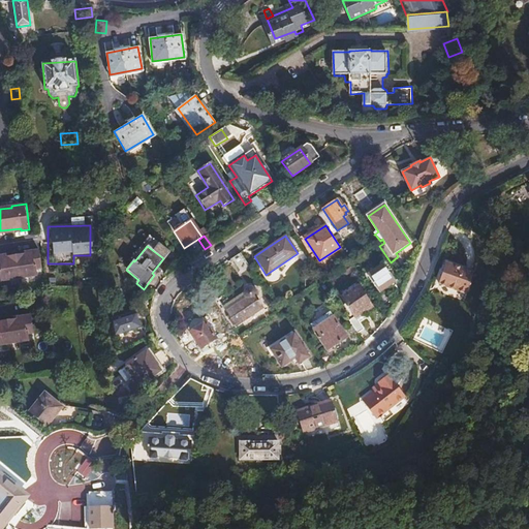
[(0,279),(9,279),(9,277),(27,275),(27,277),(42,275),(39,250),(31,251),(32,252),(0,255),(0,279)]
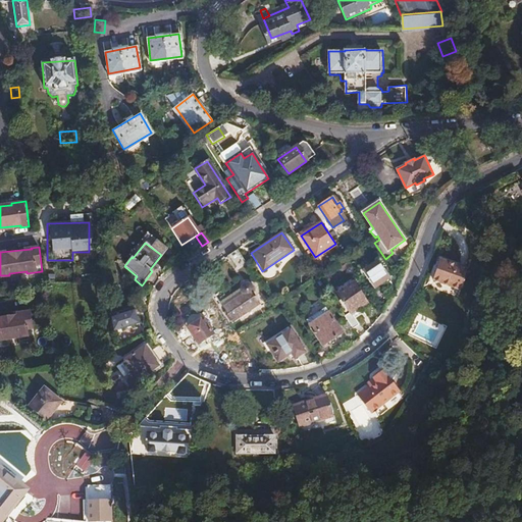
[(236,249),(226,255),(237,271),(247,264),(236,249)]
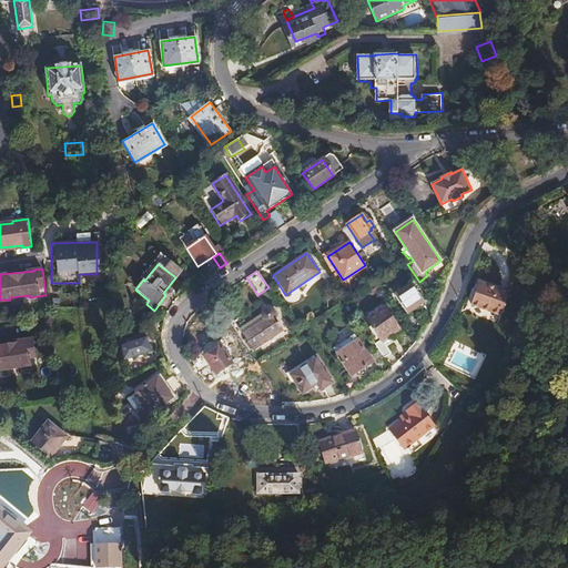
[(381,290),(376,283),(367,288),(372,295),(381,290)]
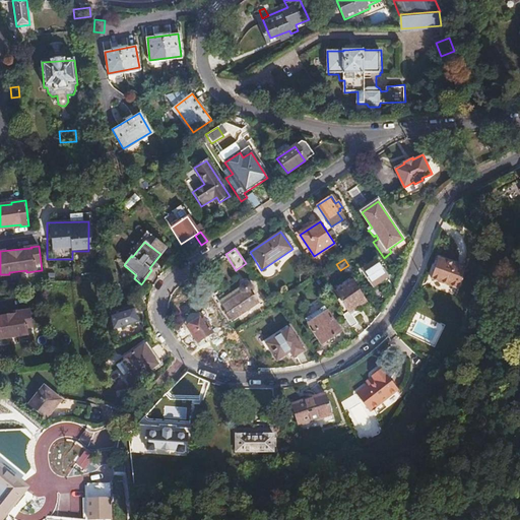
[(430,281),(458,290),(464,269),(438,260),(430,281)]
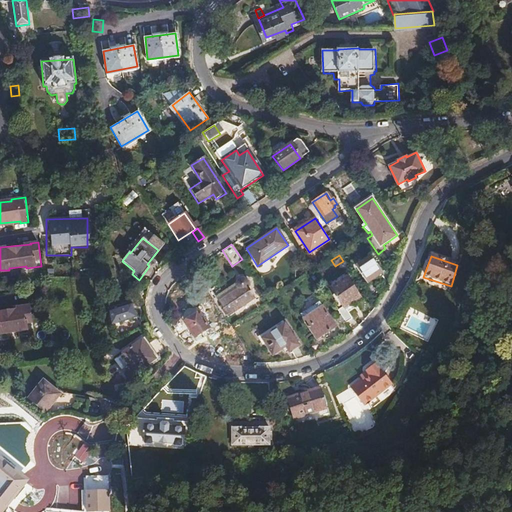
[(371,257),(356,267),(366,282),(381,272),(371,257)]
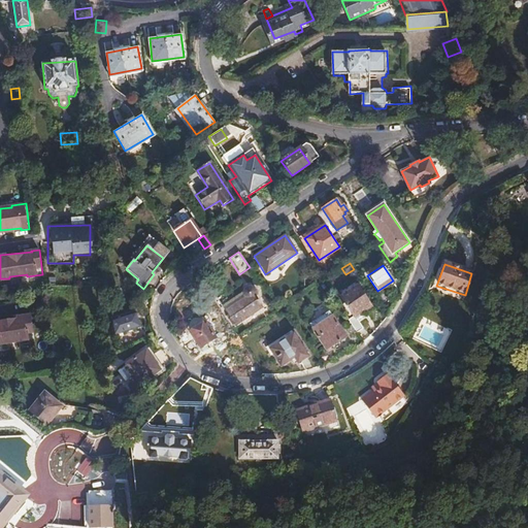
[(365,314),(372,308),(357,286),(340,297),(353,317),(348,320),(356,333),(362,329),(356,320),(355,317),(363,310),(365,314)]
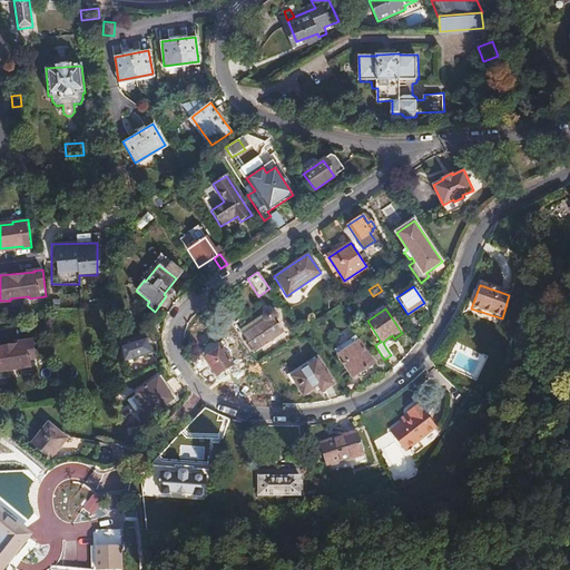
[(264,316),(239,332),(252,352),(282,332),(274,320),(275,317),(275,316),(274,314),(274,313),(273,312),(272,312),(269,311),(268,311),(266,312),(265,313),(264,314),(264,316)]
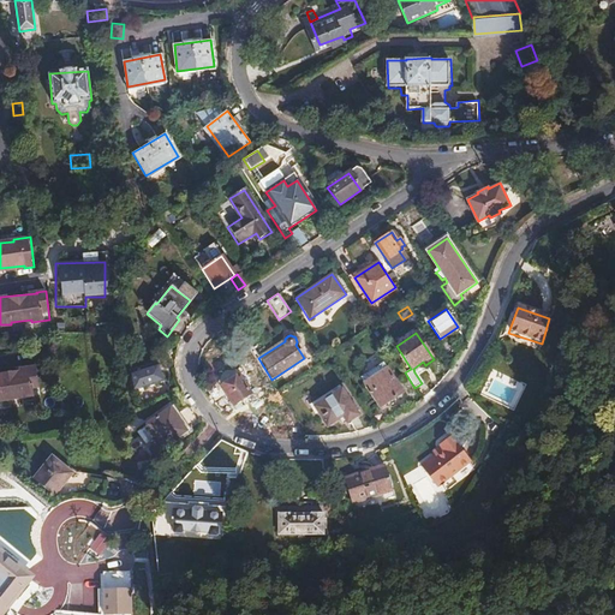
[(415,372),(425,365),(423,362),(413,369),(415,372)]
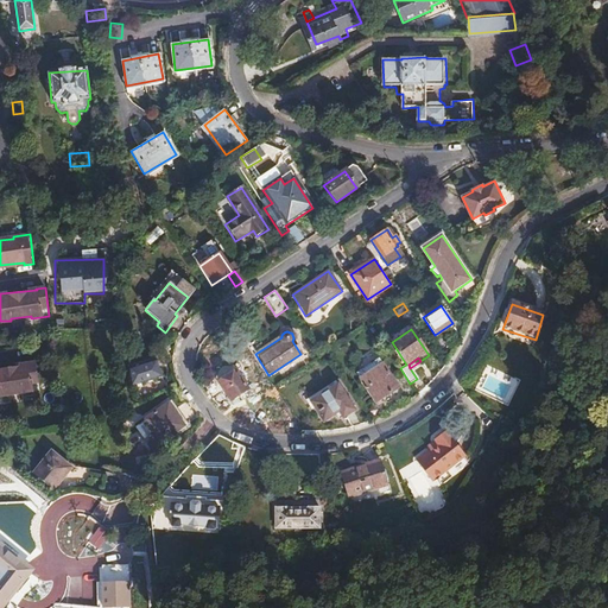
[(135,368),(140,384),(162,377),(156,361),(135,368)]
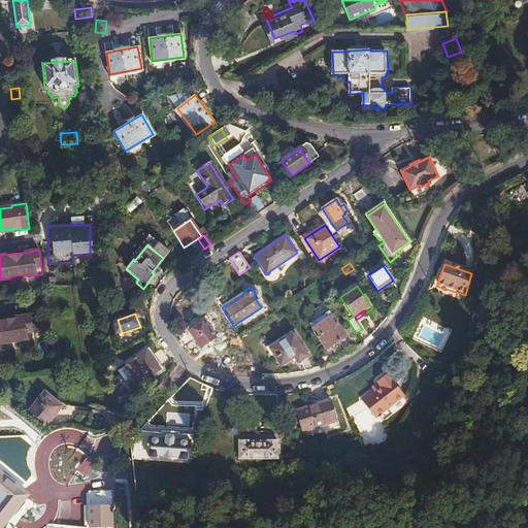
[(0,342),(25,339),(26,340),(33,339),(31,315),(15,317),(15,319),(0,320),(0,342)]
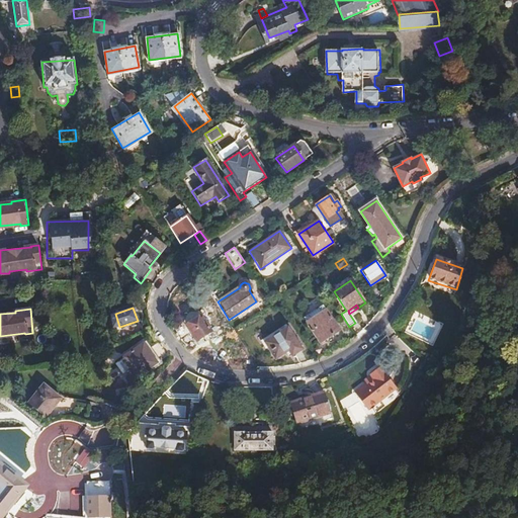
[(326,311),(307,323),(320,343),(339,331),(326,311)]
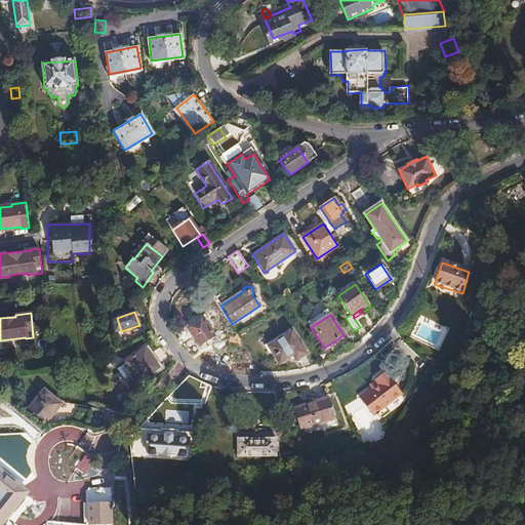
[(441,350),(449,326),(418,316),(410,338),(441,350)]
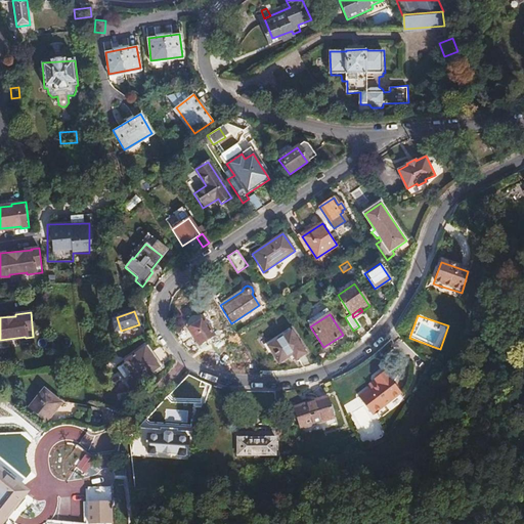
[(203,322),(189,332),(200,348),(214,339),(203,322)]
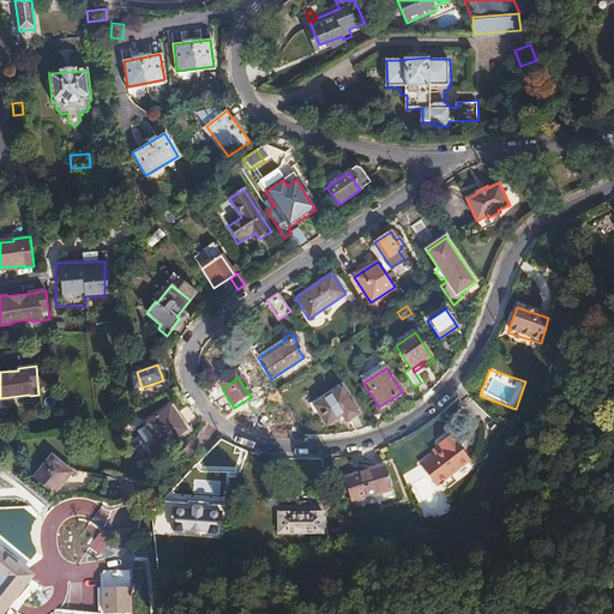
[(339,389),(313,407),(325,426),(341,415),(345,422),(356,415),(339,389)]
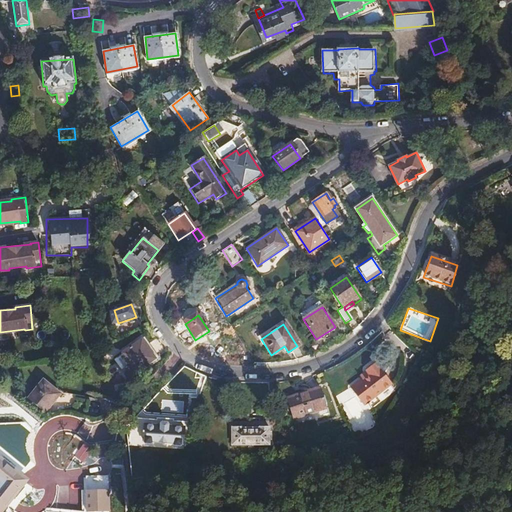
[(155,359),(141,340),(139,340),(135,334),(124,342),(128,349),(121,353),(129,365),(127,366),(133,374),(155,359)]
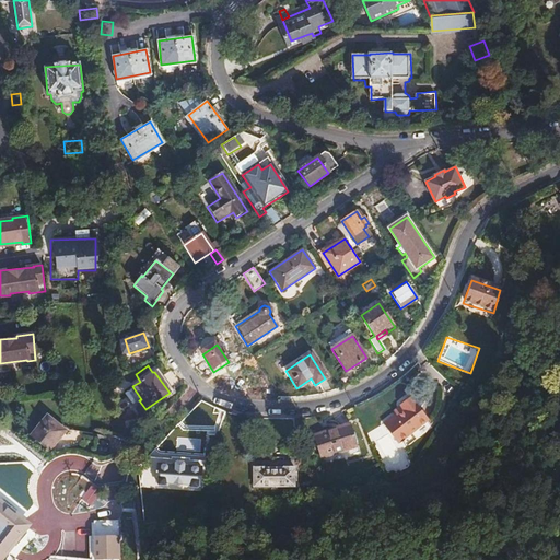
[(382,423),(396,442),(427,420),(410,397),(399,406),(403,410),(396,416),(394,415),(382,423)]
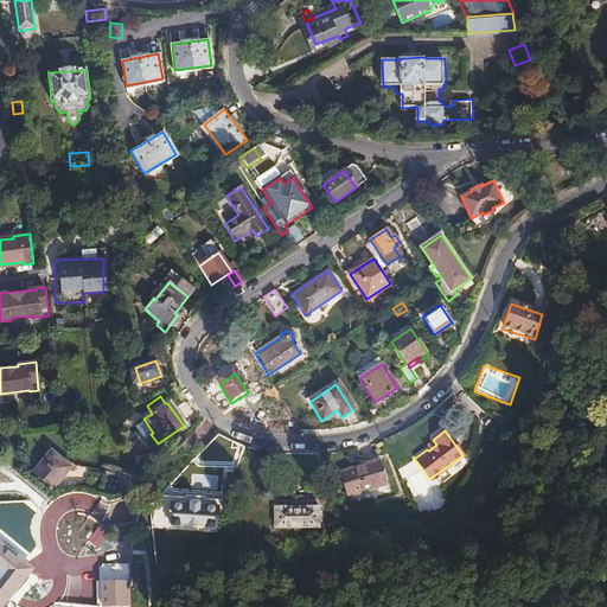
[(491,438),(485,447),(500,458),(506,448),(491,438)]
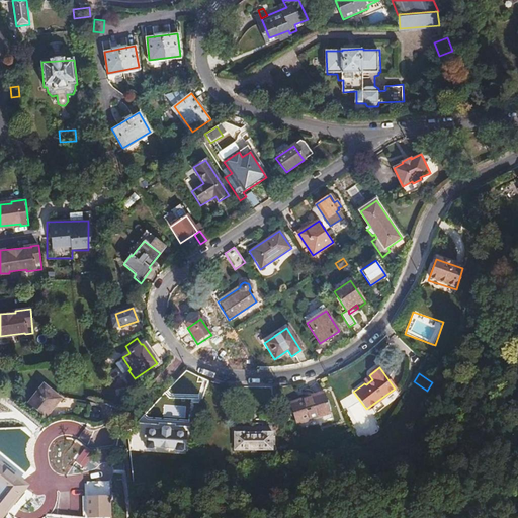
[(372,379),(369,375),(362,379),(364,383),(366,384),(372,379)]
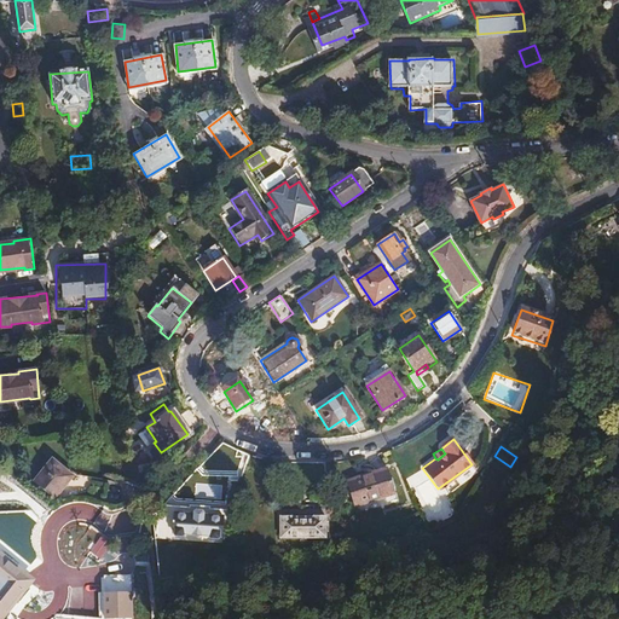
[(241,478),(249,456),(237,452),(229,473),(241,478)]
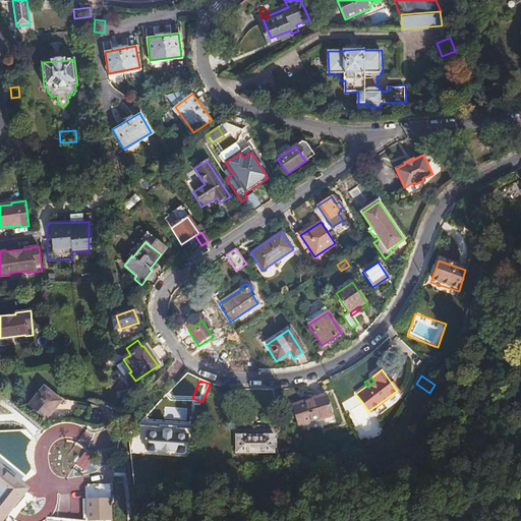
[(242,409),(244,390),(239,390),(234,390),(232,408),(242,409)]
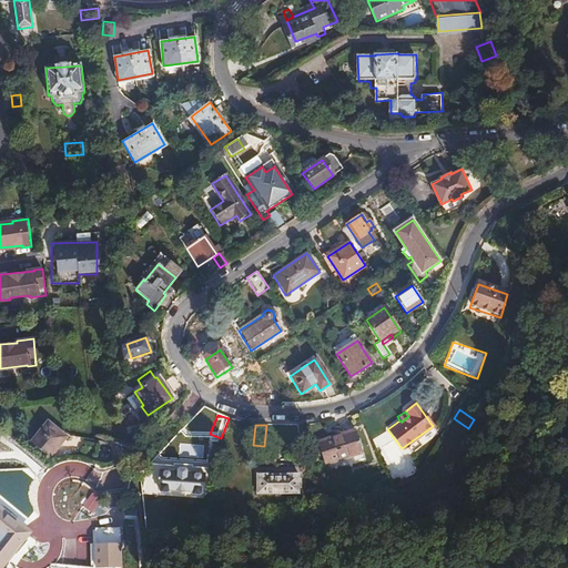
[(47,427),(30,447),(49,463),(66,443),(47,427)]
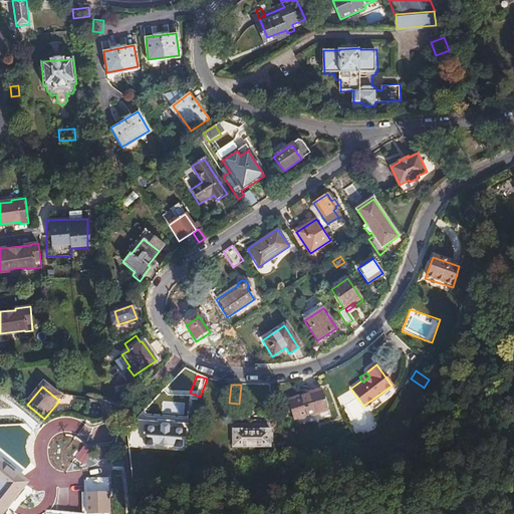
[(319,391),(286,401),(293,422),(326,411),(319,391)]
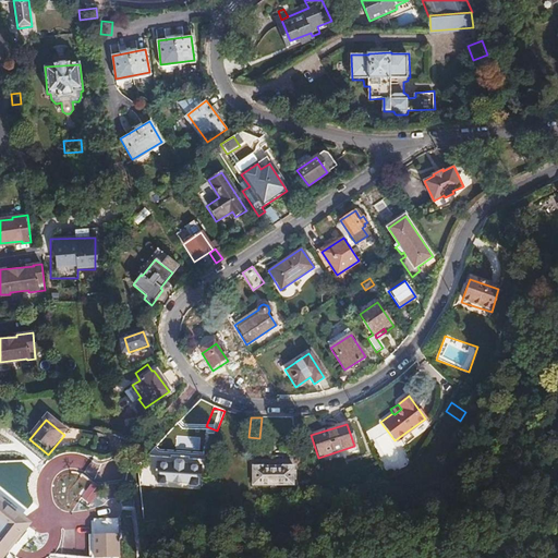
[(156,464),(149,463),(147,481),(156,481),(155,492),(164,492),(165,487),(169,487),(170,483),(186,484),(185,493),(197,494),(199,466),(185,466),(170,465),(156,464)]
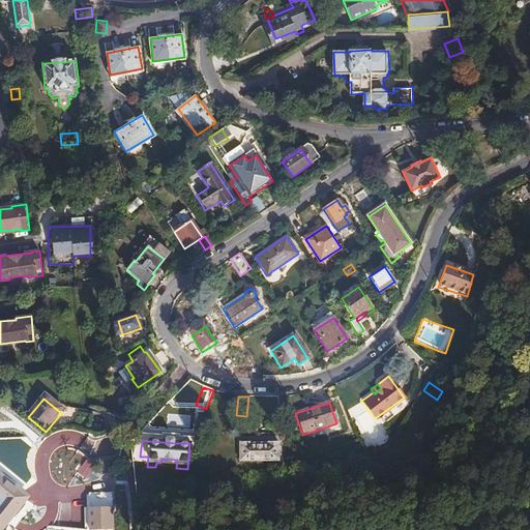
[(276,462),(277,444),(268,444),(268,445),(248,445),(248,444),(239,444),(239,462),(276,462)]
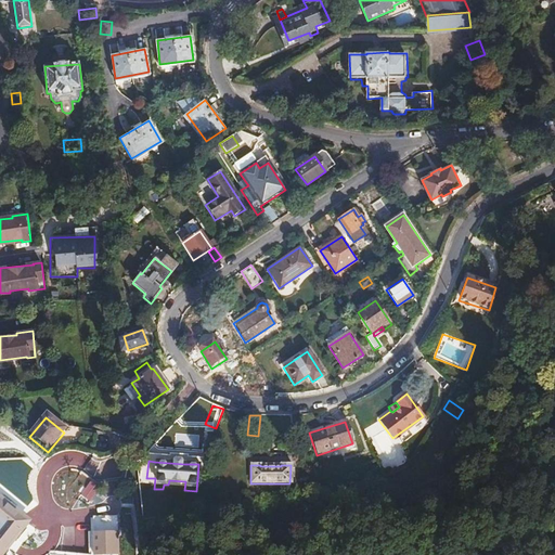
[(87,501),(95,482),(85,477),(77,495),(87,501)]
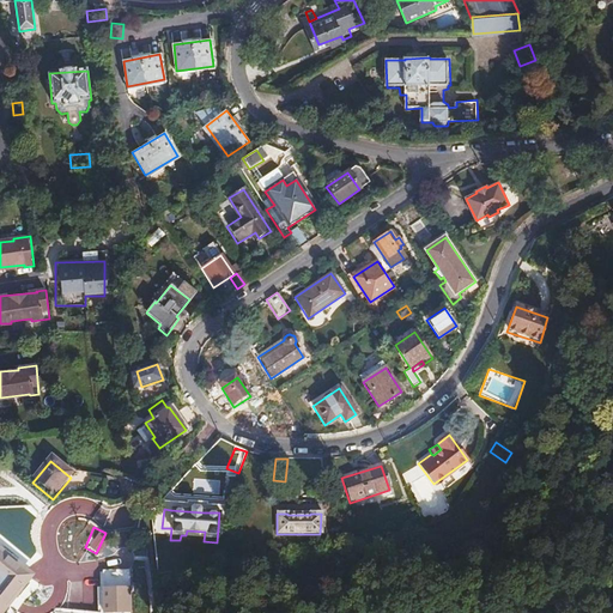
[(0,612),(31,576),(0,550),(1,548),(0,546),(0,612)]
